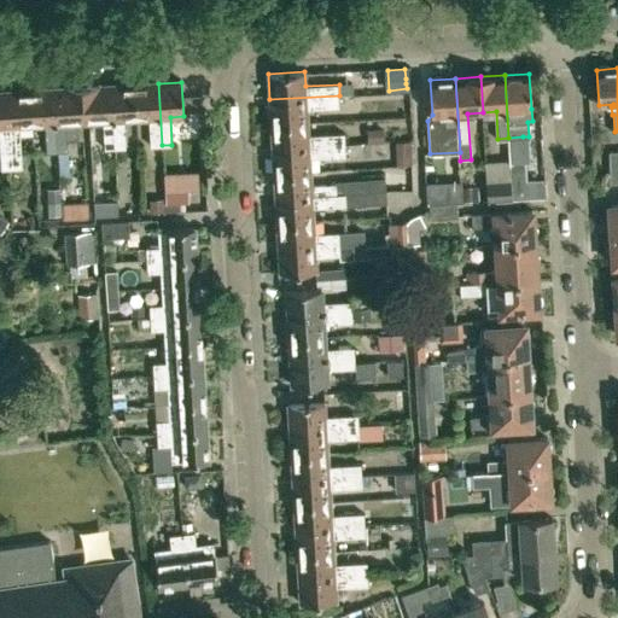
[(82,85),(85,122),(103,121),(105,149),(115,149),(111,86),(101,87),(100,83),(82,85)]
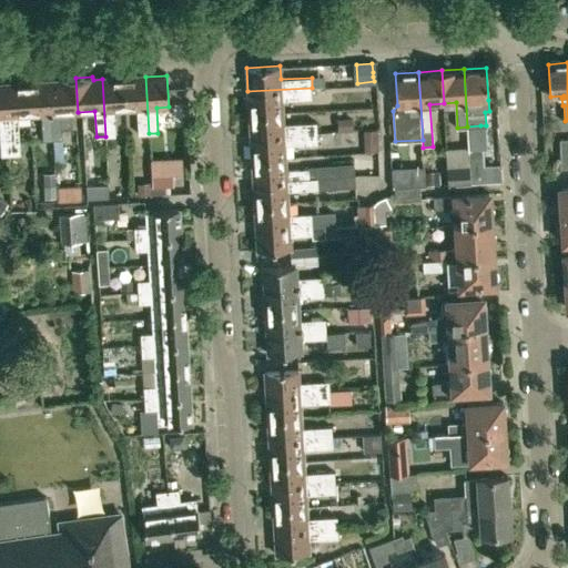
[(139,134),(149,133),(145,77),(123,78),(125,109),(138,109),(139,134)]
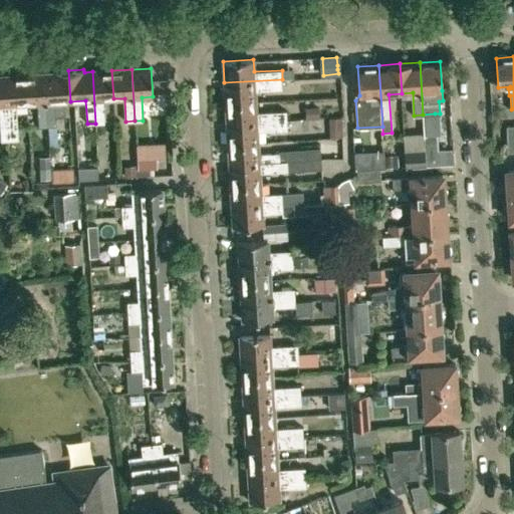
[(71,115),(70,101),(68,70),(53,71),(53,73),(44,74),(47,126),(48,144),(57,143),(55,116),(71,115)]
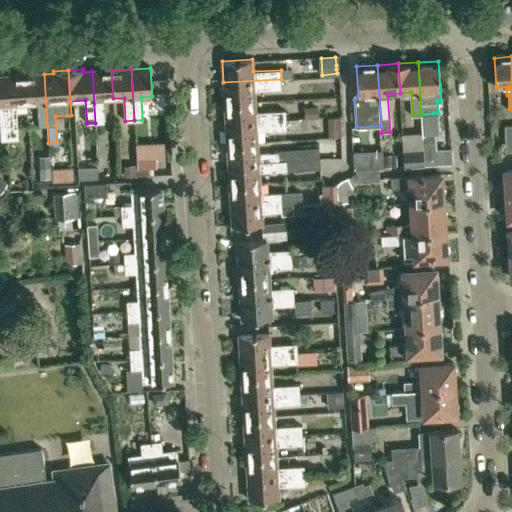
[(113,98),(111,70),(92,71),(95,123),(104,122),(103,99),(113,98)]
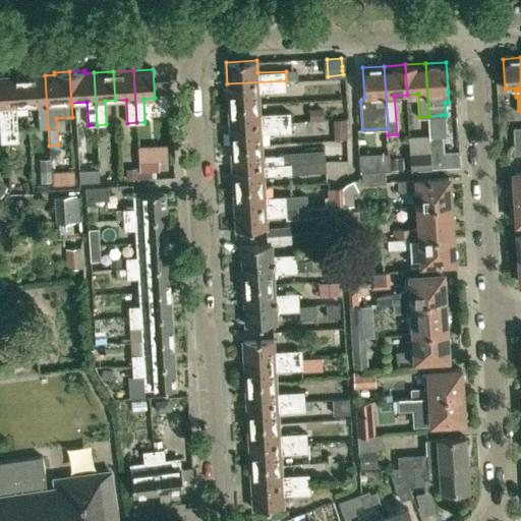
[(40,128),(48,128),(45,75),(25,76),(27,106),(38,105),(40,128)]
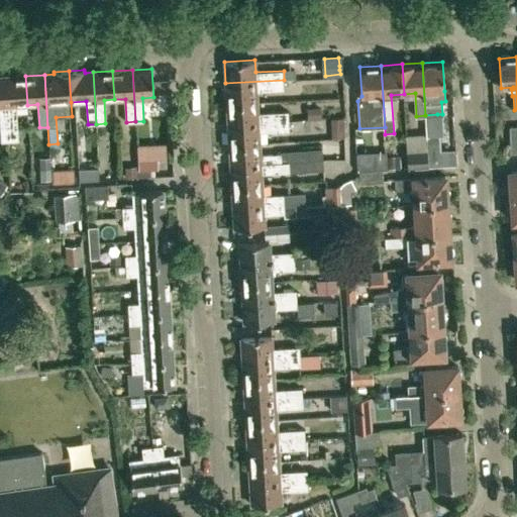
[(16,105),(27,105),(25,76),(5,77),(10,139),(18,138),(16,105)]
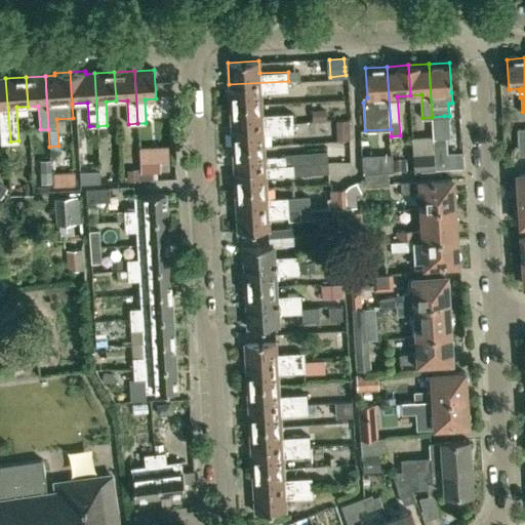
[(0,125),(1,142),(10,142),(5,78),(0,78),(0,125)]
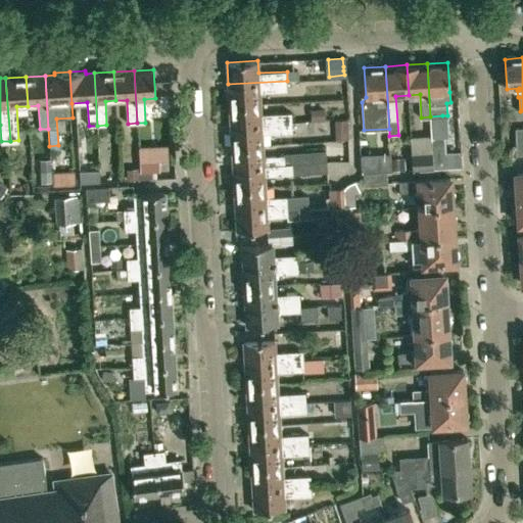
[(260,103),(259,91),(288,89),(287,81),(228,84),(229,104),(260,103)]
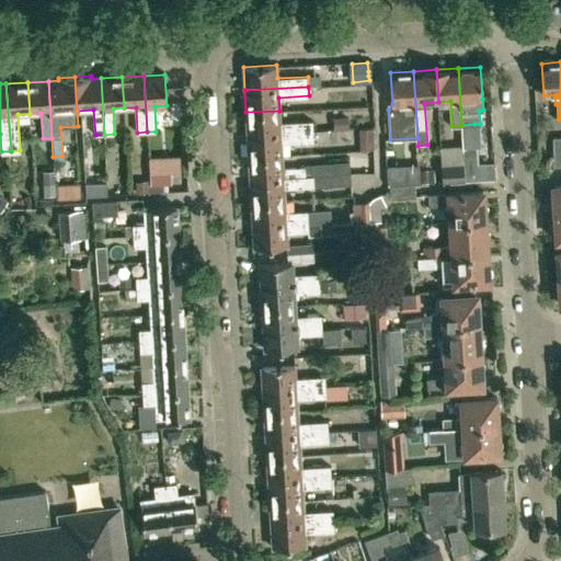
[(167,102),(183,102),(182,89),(167,90),(167,102)]
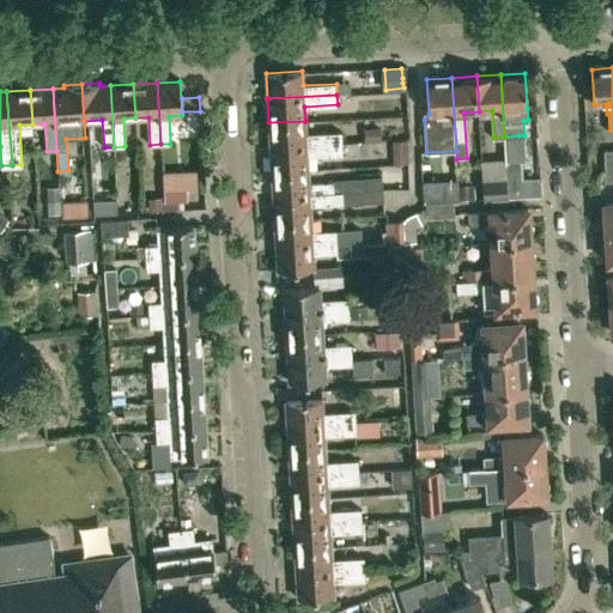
[(339,133),(305,134),(305,121),(268,122),(271,147),(340,143),(339,133)]
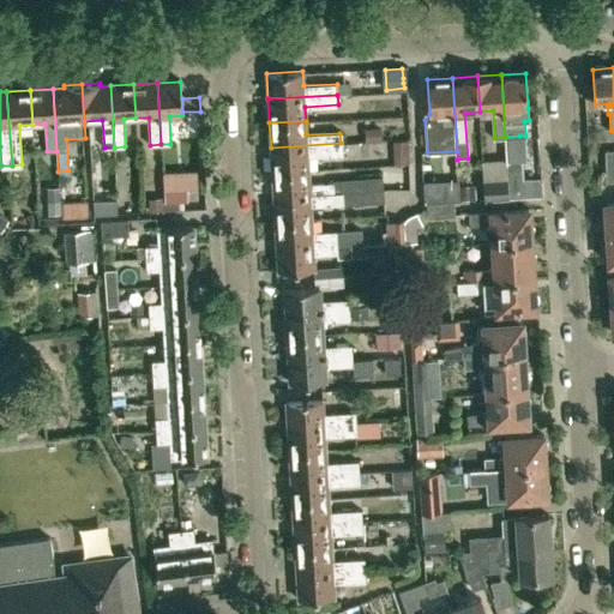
[(381,136),(380,126),(363,128),(365,142),(367,142),(368,142),(381,140),(381,136)]
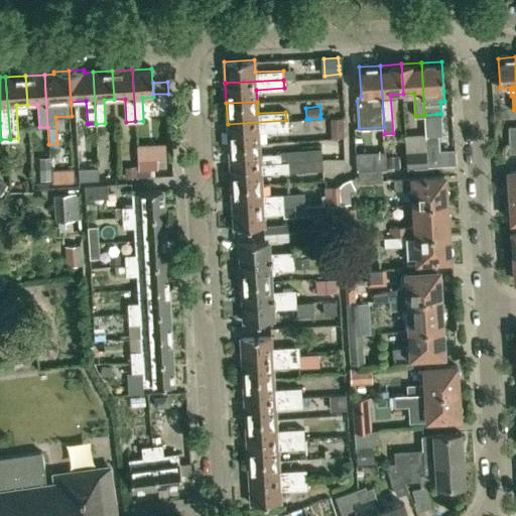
[(436,114),(424,115),(425,136),(438,135),(442,135),(441,114),(436,114)]
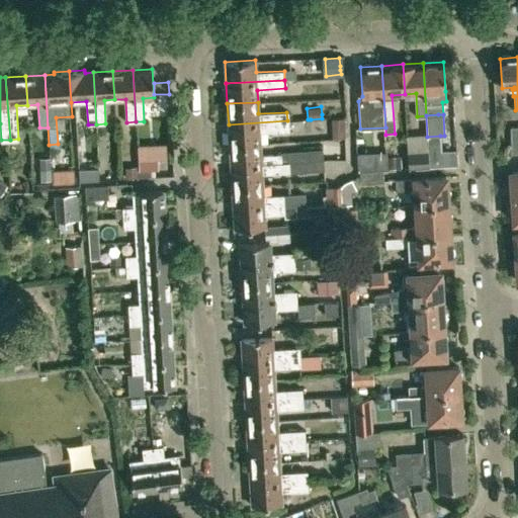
[(332,130),(344,130),(344,118),(332,118),(332,130)]
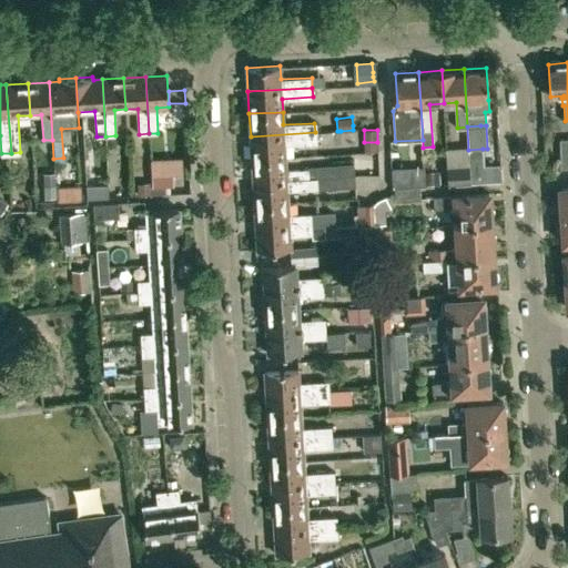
[(285,156),(285,144),(315,142),(315,132),(251,137),(252,159),(285,156)]
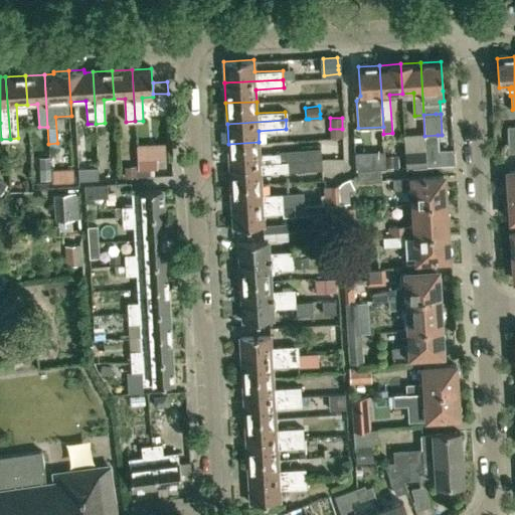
[(514,152),(514,124),(505,125),(507,153),(514,152)]
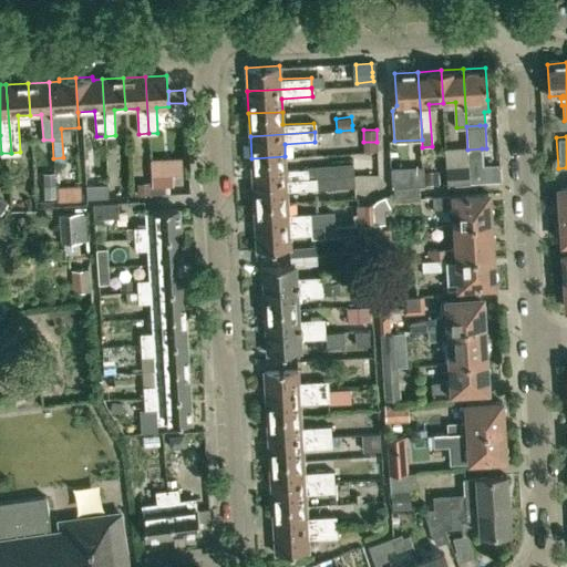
[(483,168),(482,148),(467,150),(468,165),(470,182),(500,181),(500,167),(483,168)]
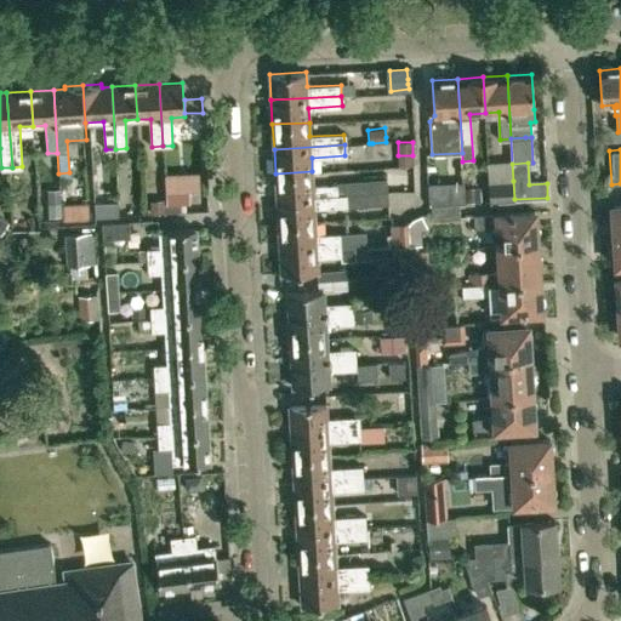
[(337,184),(313,186),(312,171),(275,174),(277,199),(387,192),(387,178),(337,181),(337,184)]
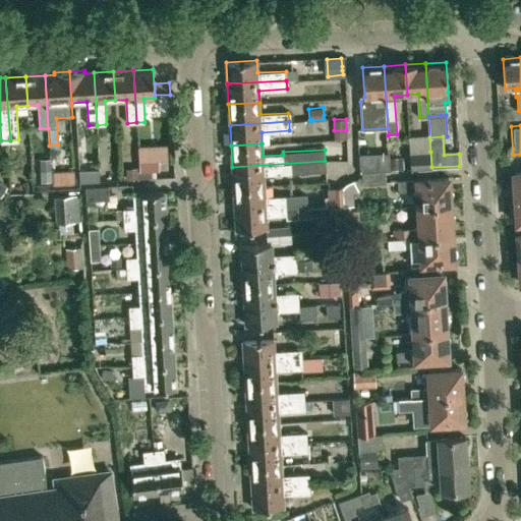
[(139,146),(140,161),(153,160),(152,145),(139,146)]
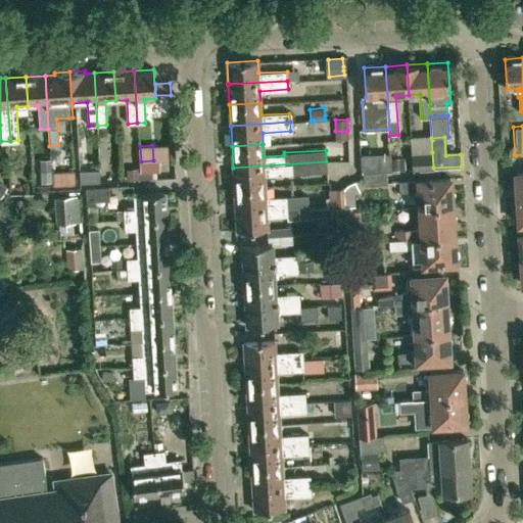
[(433,168),(432,152),(412,153),(413,170),(433,168)]
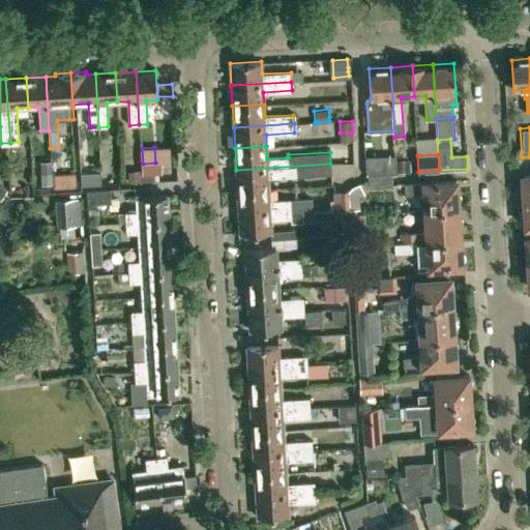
[(394,157),(381,158),(382,172),(395,171),(394,157)]
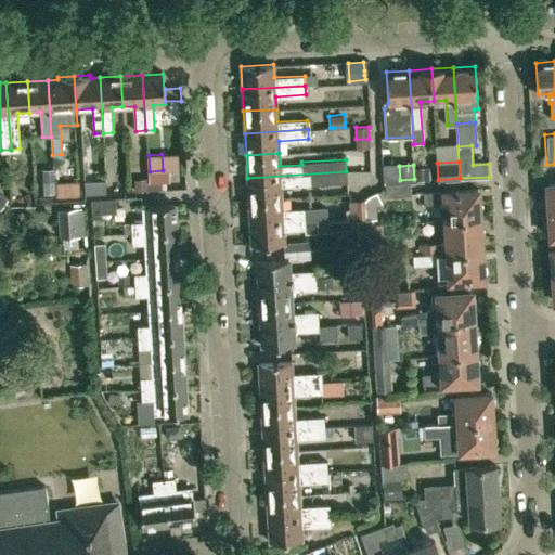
[(429,165),(415,166),(415,178),(430,178),(429,165)]
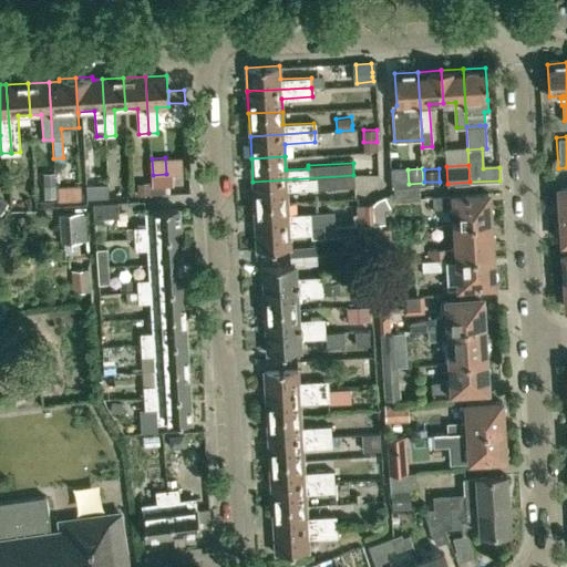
[(288,202),(287,189),(354,185),(353,175),(253,182),(254,204),(288,202)]
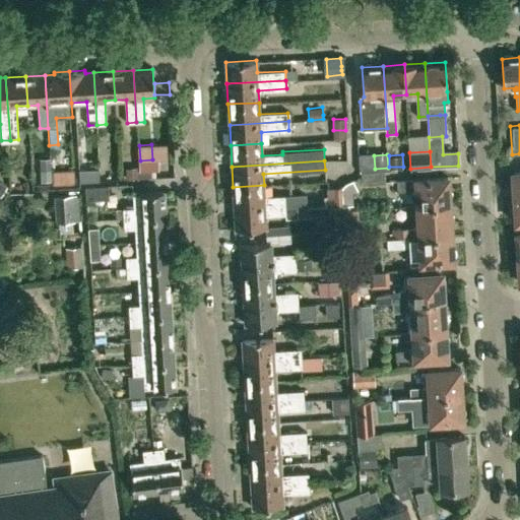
[(133,167),(125,168),(126,174),(126,179),(132,179),(139,178),(139,177),(138,167),(133,167)]
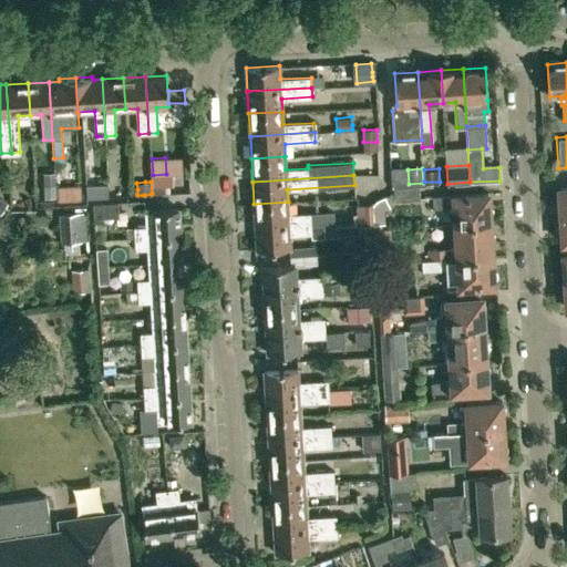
[(420,185),(393,187),(394,200),(420,198),(420,185)]
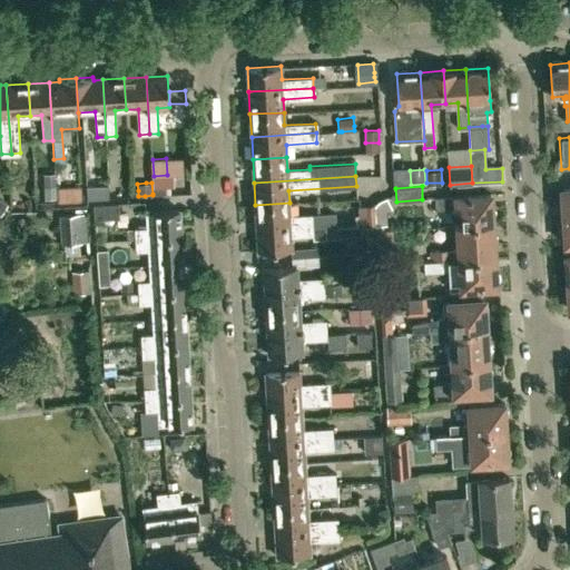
[(56,198),(56,188),(43,189),(45,199),(56,198)]
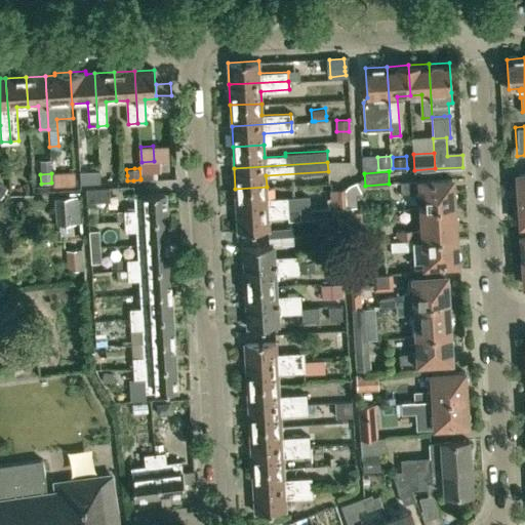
[(524,173),(518,173),(518,177),(517,178),(516,183),(517,187),(519,188),(520,199),(524,198),(524,173)]
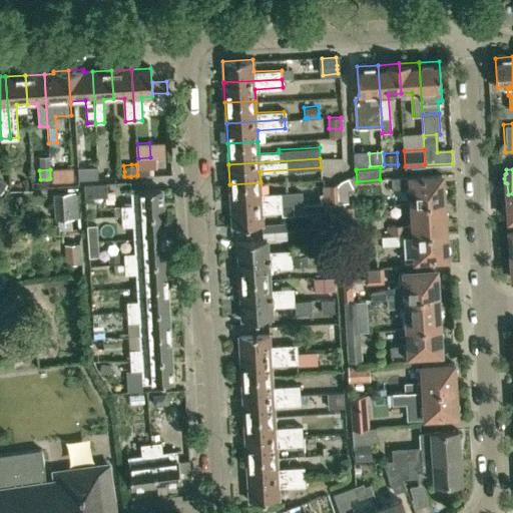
[(412,206),(444,204),(444,197),(445,195),(446,191),(445,187),(443,186),(442,174),(392,177),(392,187),(406,186),(411,186),(412,206)]
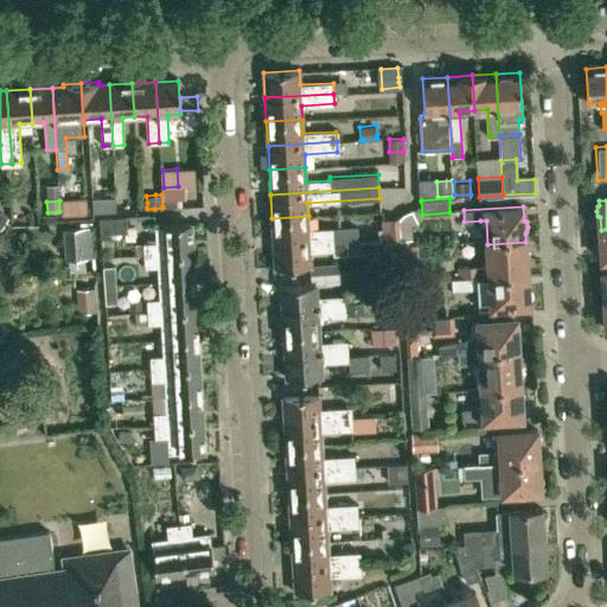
[(129,216),(101,217),(102,232),(131,231),(129,216)]
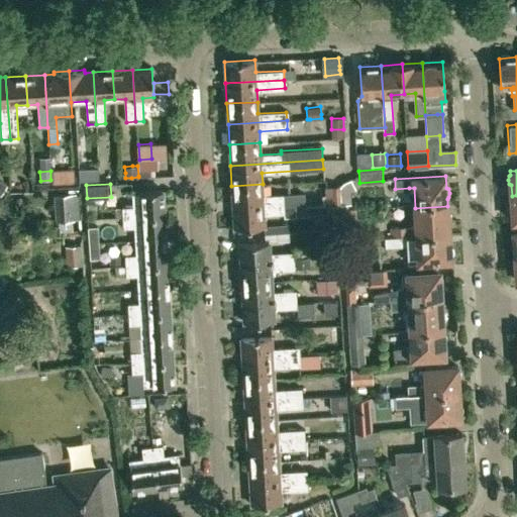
[(304,202),(303,193),(263,196),(263,184),(231,186),(233,207),(292,203),(304,202)]
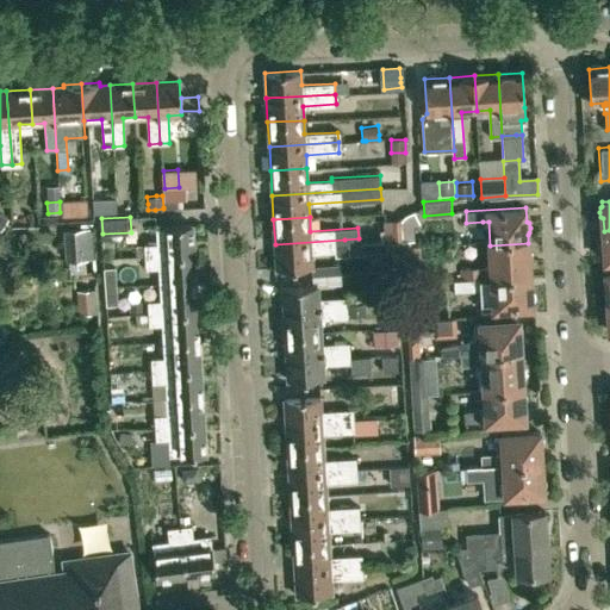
[(398,237),(400,237),(399,218),(383,219),(384,238),(398,237)]
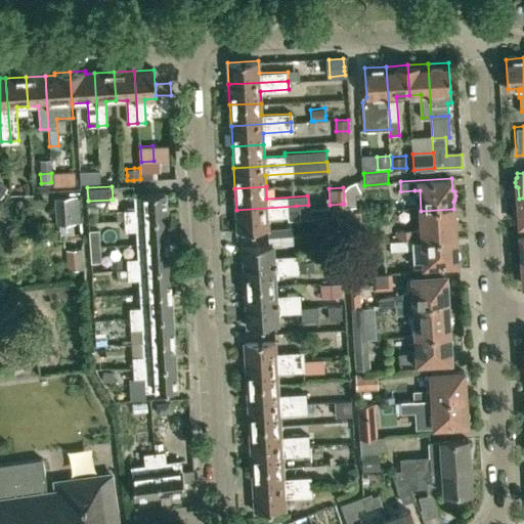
[(125,220),(167,217),(165,192),(133,194),(134,209),(125,210),(125,220)]
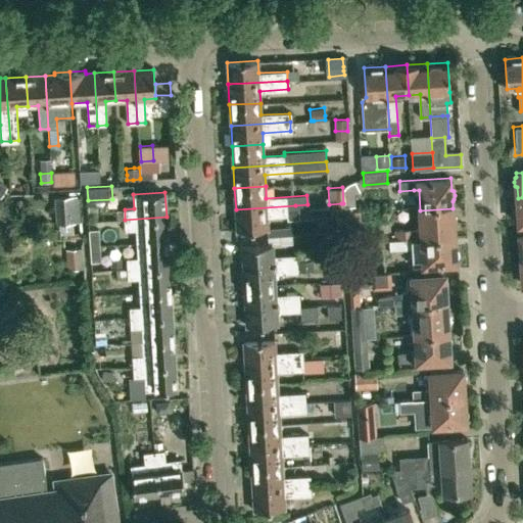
[(83,221),(81,196),(60,197),(61,222),(83,221)]
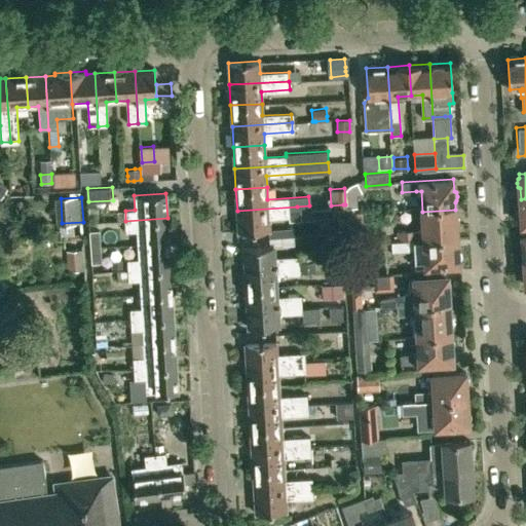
[(332,216),(343,215),(343,204),(331,205),(332,216)]
